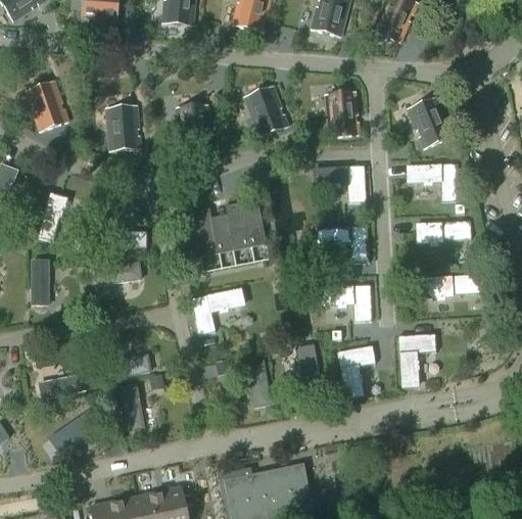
[(1,0),(14,21),(34,9),(32,6),(38,2),(40,5),(47,0),(1,0)]
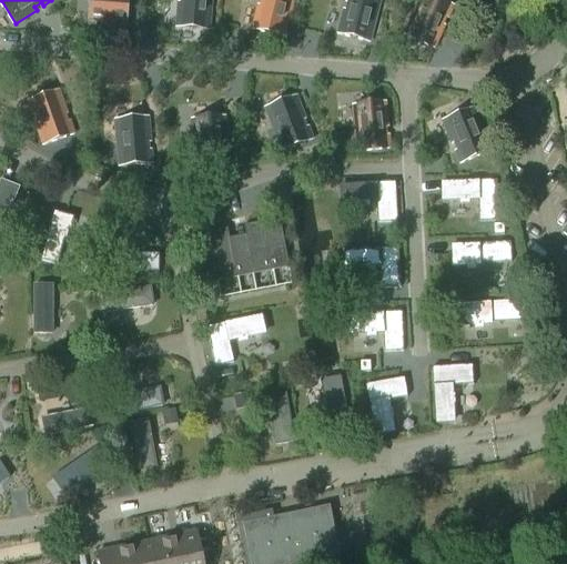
[(127,31),(129,0),(90,0),(89,17),(103,18),(102,29),(127,31)]
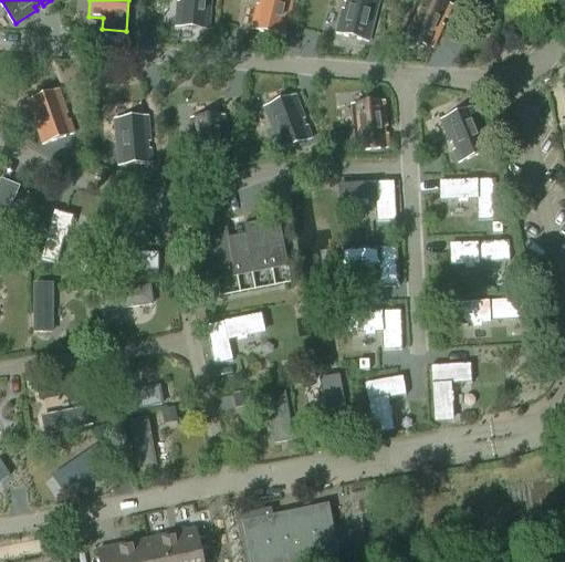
[(178,0),(176,24),(209,27),(211,0),(181,0),(178,0)]
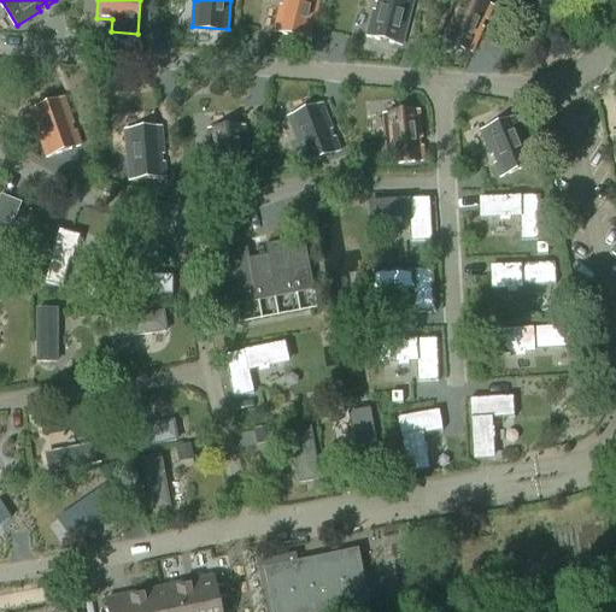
[(310,37),(318,0),(285,0),(285,4),(281,3),(275,29),(310,37)]
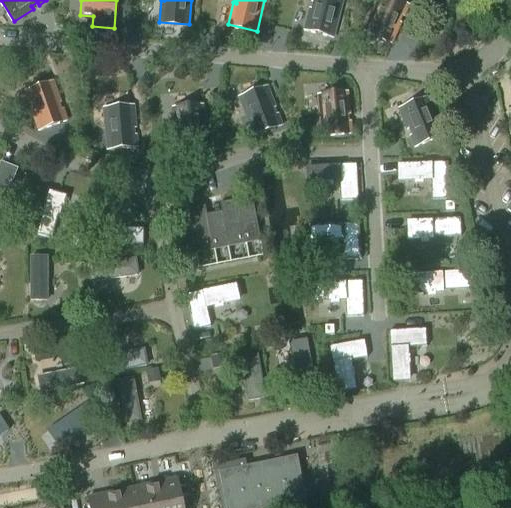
[(334,35),(342,0),(315,0),(313,7),(310,6),(305,28),(334,35)]
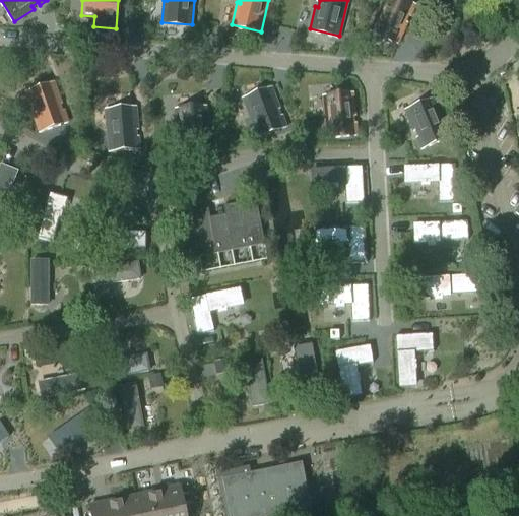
[(383,0),(371,29),(398,42),(407,21),(404,20),(407,13),(410,14),(415,3),(408,0),(383,0)]
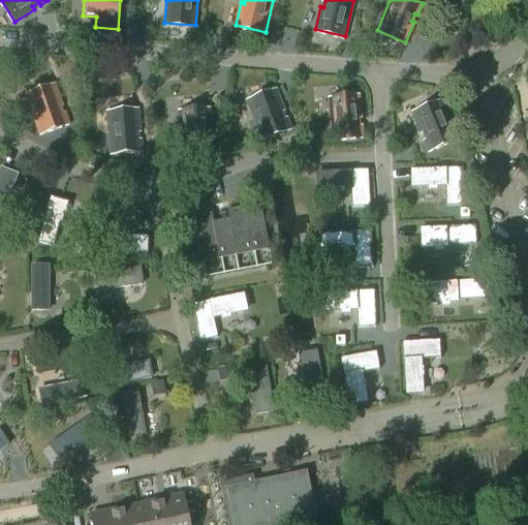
[(55,82),(26,92),(40,132),(69,122),(65,111),(63,112),(60,104),(63,103),(55,82)]
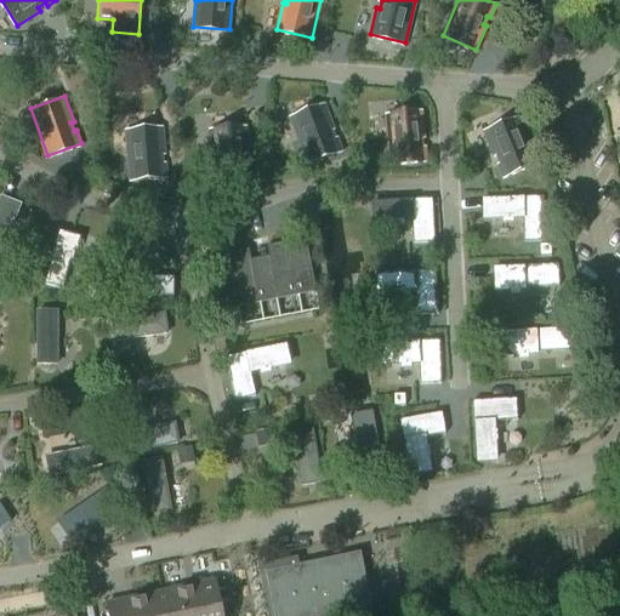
[(334,127),(324,102),(290,114),(308,163),(342,149),(337,136),(334,137),(331,129),(334,127)]
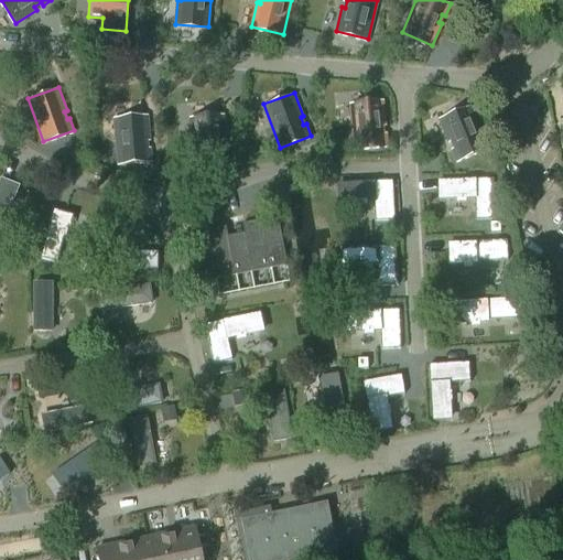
[(356,148),(388,144),(387,131),(383,132),(382,124),(386,124),(383,98),(350,101),(356,148)]
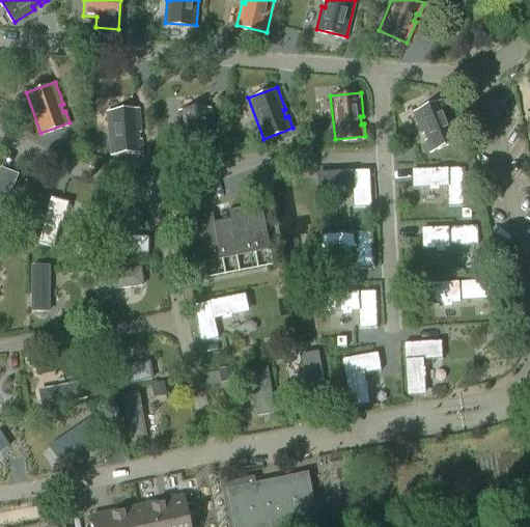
[(459,139),(443,99),(414,110),(423,132),(425,131),(428,138),(426,139),(430,150),(459,139)]
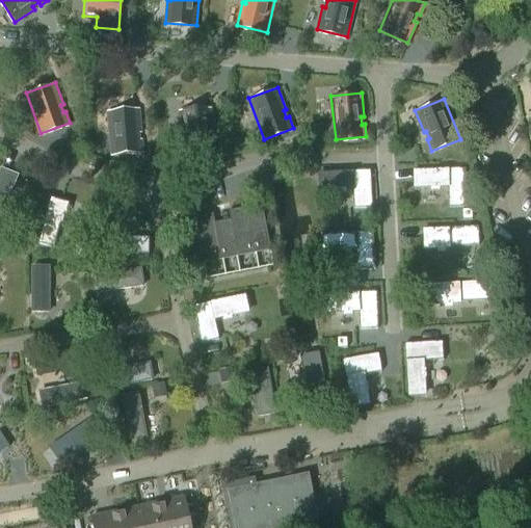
[(180,109),(184,153),(215,150),(214,137),(211,137),(210,130),(213,130),(211,106),(180,109)]
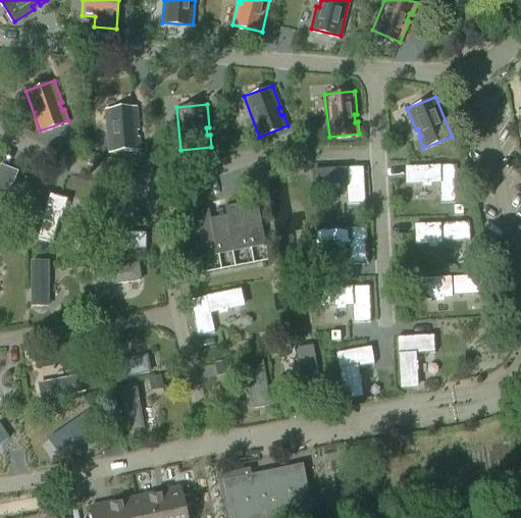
[(137,105),(106,107),(110,150),(140,148),(139,136),(136,136),(136,127),(139,127),(137,105)]
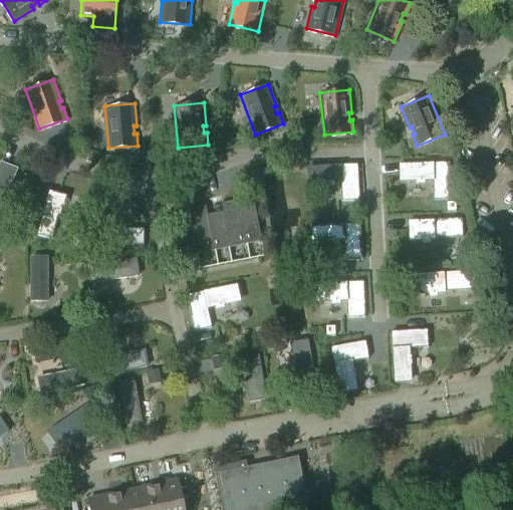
[(451,160),(400,162),(400,179),(417,178),(417,180),(425,180),(425,178),(433,178),(434,198),(452,197),(451,160)]
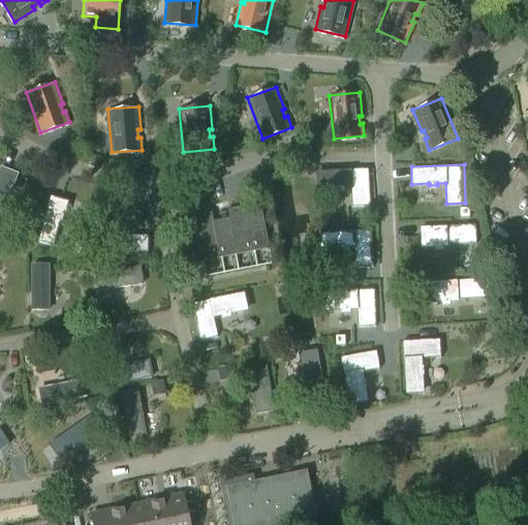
[(0,166),(0,214),(8,192),(9,192),(18,173),(0,166)]
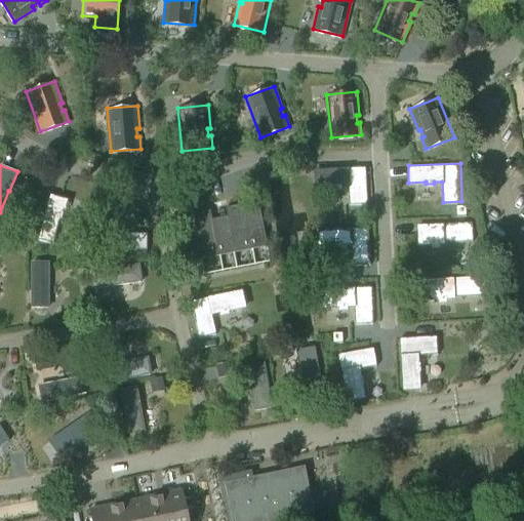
[(352,204),(369,203),(367,165),(315,168),(316,186),(333,185),(333,187),(341,187),(341,185),(350,184),(352,204)]
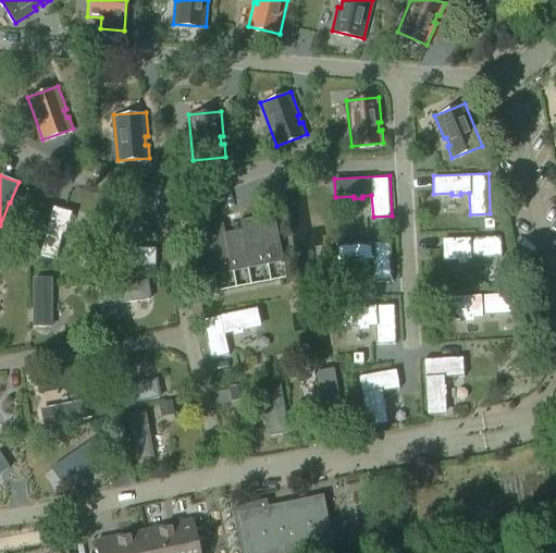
[(53,206),(40,253),(58,257),(64,232),(65,232),(72,210),(53,206)]
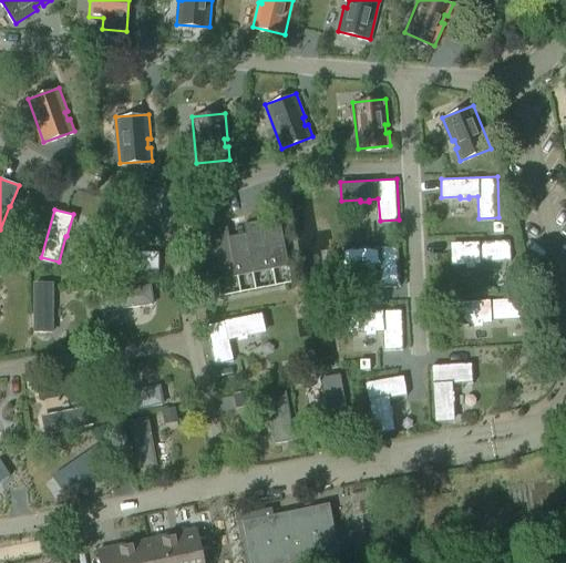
[(263,219),(244,223),(245,232),(253,272),(273,267),(264,226),(263,219)]
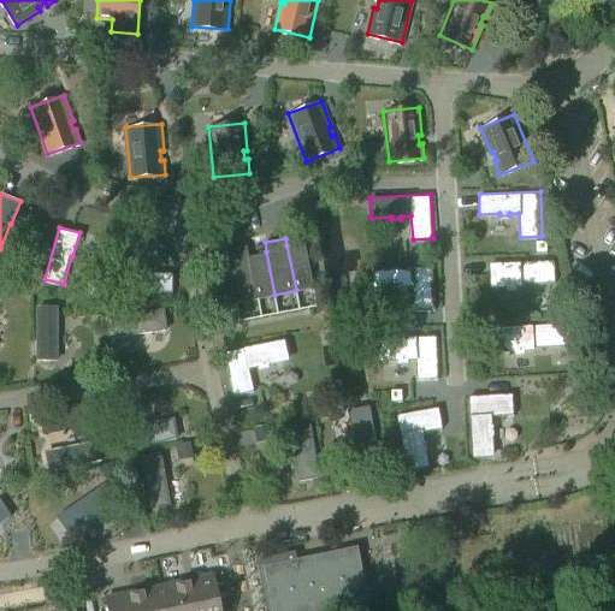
[(547,239),(536,239),(537,251),(548,251),(547,239)]
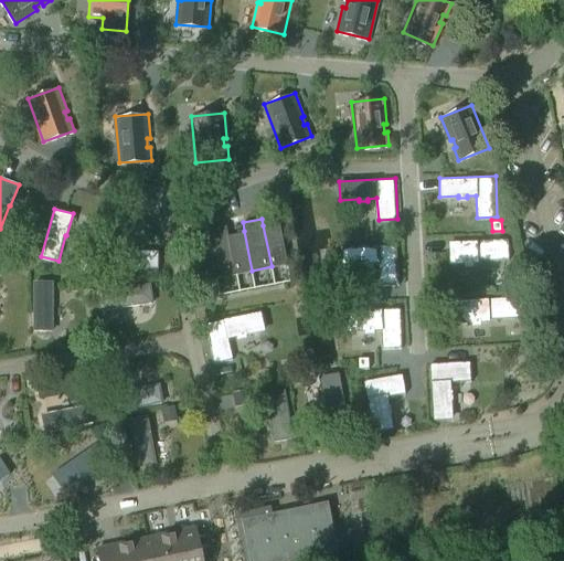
[(280,222),(263,225),(272,266),(288,263),(280,222)]
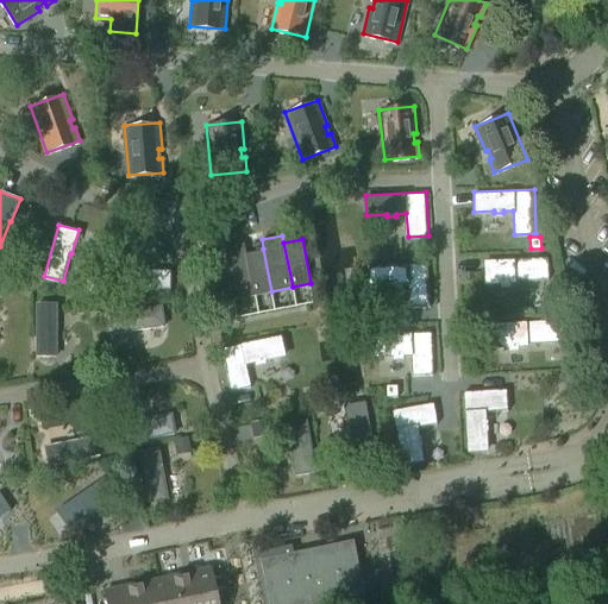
[(244,243),(224,246),(226,256),(234,299),(255,294),(246,252),(244,243)]
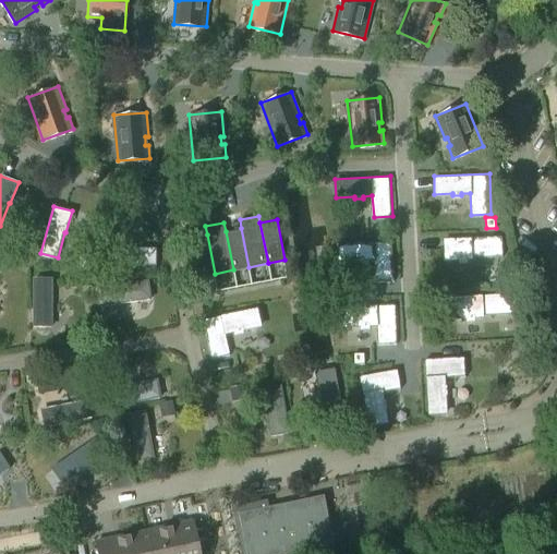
[(241,228),(226,231),(233,269),(249,267),(241,228)]
